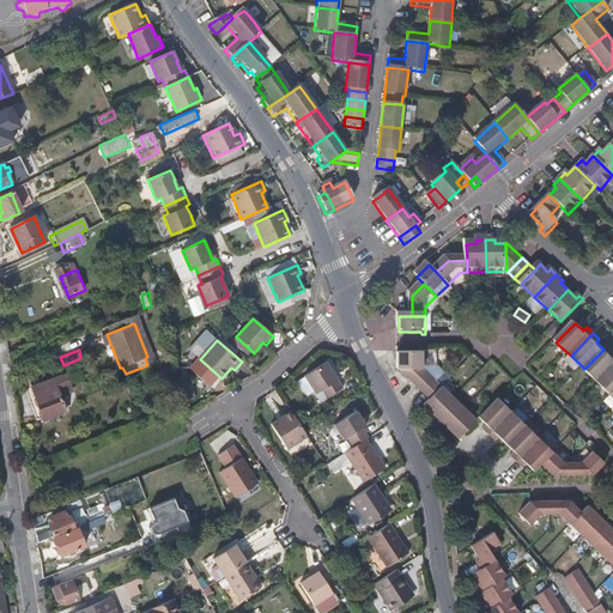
[(599,383),(612,366),(612,356),(611,358),(604,350),(584,369),(599,383)]
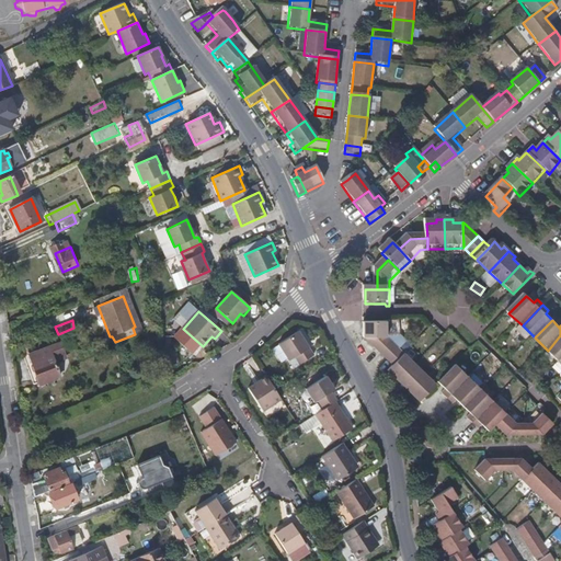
[(390,342),(389,325),(366,327),(367,342),(390,342)]
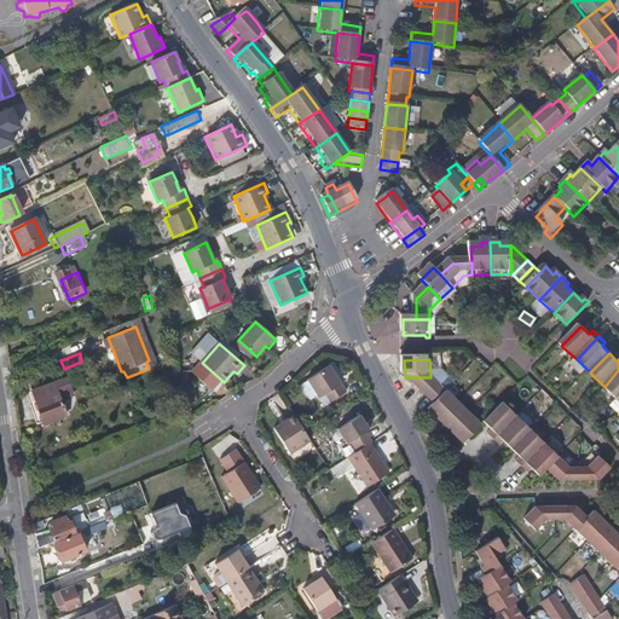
[(342,385),(331,368),(311,381),(322,399),(342,385)]
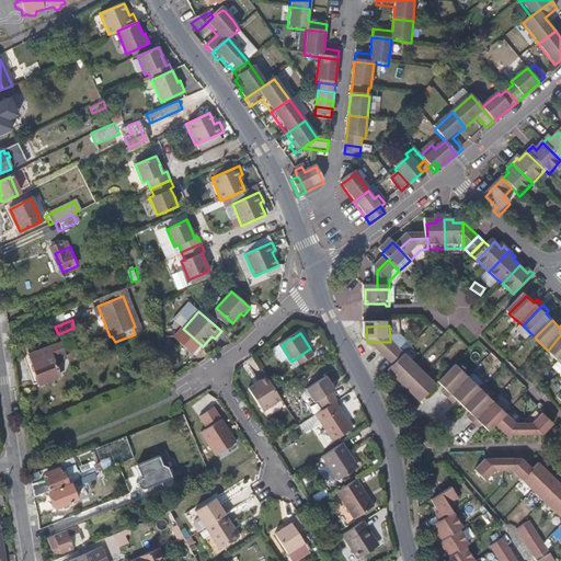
[(560,362),(560,335),(548,351),(560,363),(560,362)]
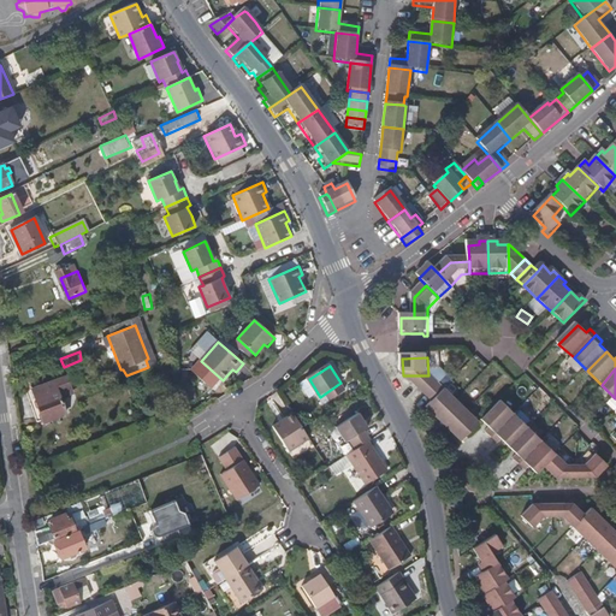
[(433,381),(428,378),(428,375),(403,375),(421,394),(433,381)]
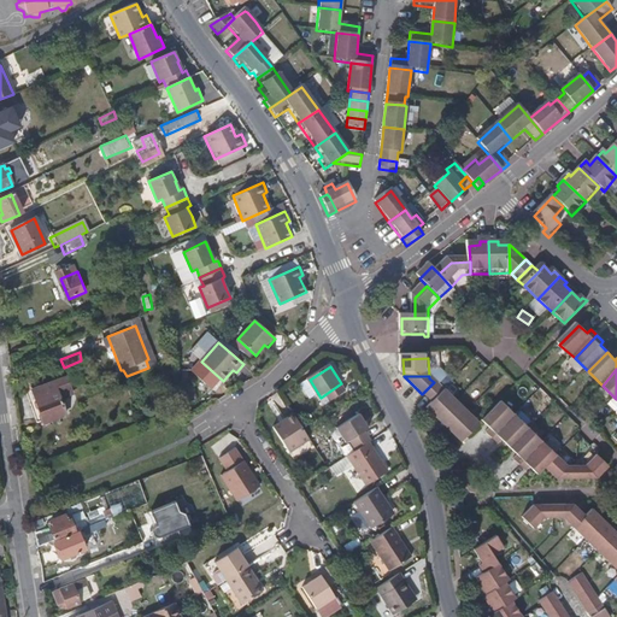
[(65,407),(60,393),(63,392),(74,388),(70,377),(36,391),(48,422),(69,415),(65,407)]
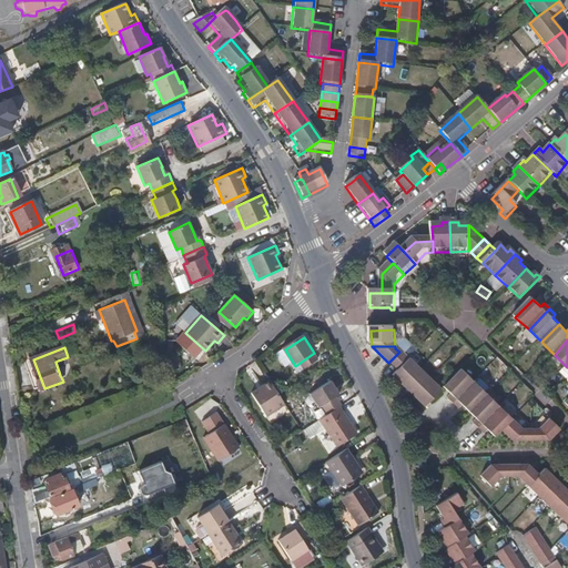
[(394,368),(404,357),(399,352),(388,363),(394,368)]
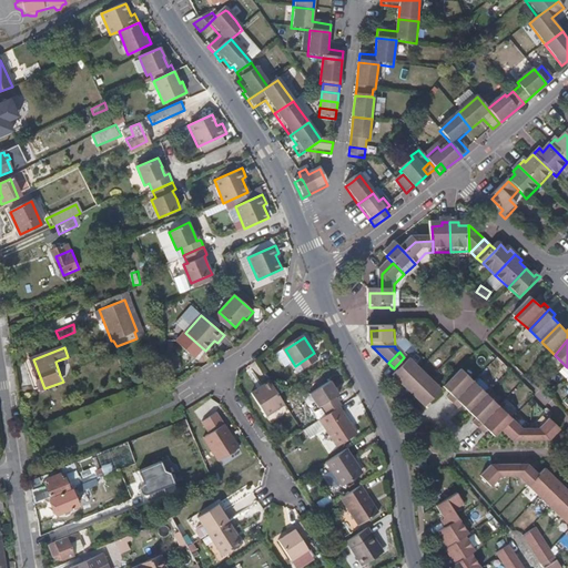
[(401,374),(412,363),(409,361),(408,359),(406,359),(404,357),(394,368),(401,374)]
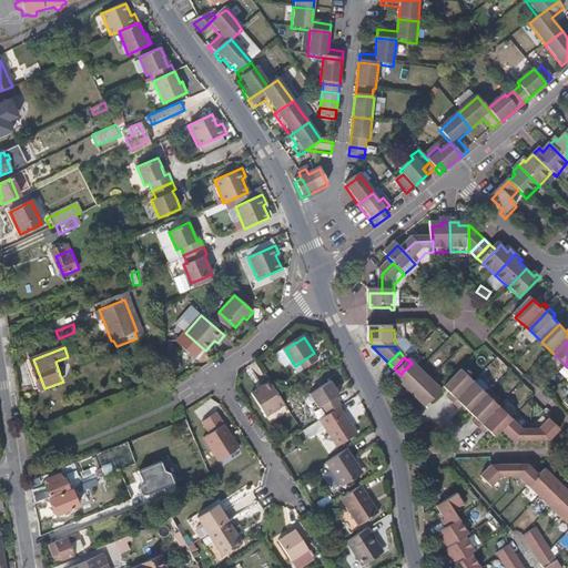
[(44,388),(33,359),(32,359),(24,363),(36,393),(44,388)]
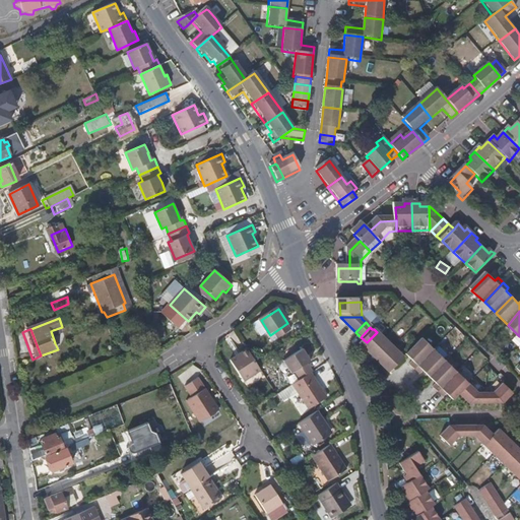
[(373,356),(387,341),(377,332),(367,342),(363,346),(373,356)]
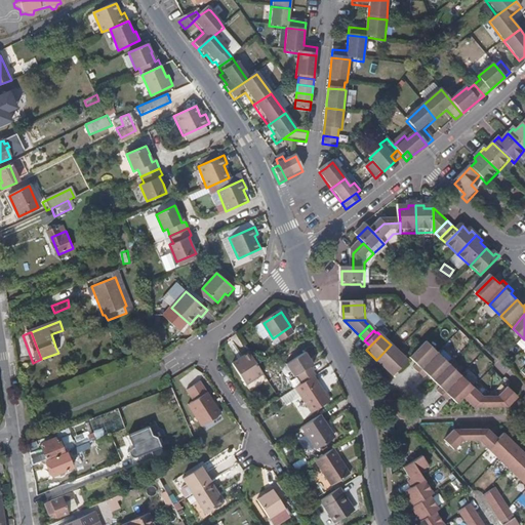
[(401,354),(391,345),(376,360),(386,369),(401,354)]
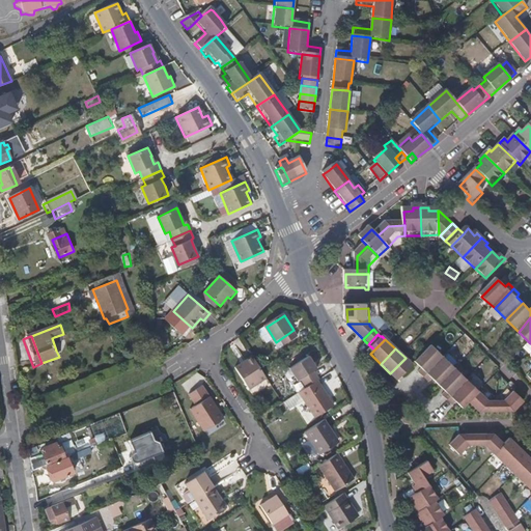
[(428,380),(446,360),(434,348),(418,365),(424,370),(422,374),(428,380)]
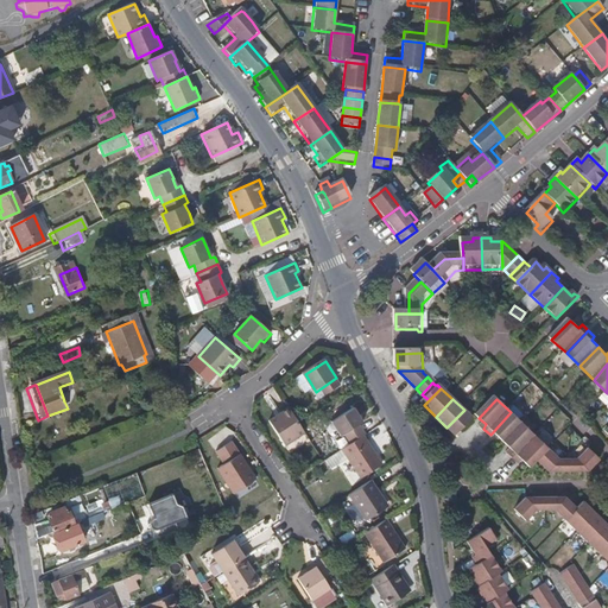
[(303,428),(290,407),(271,420),(286,445),(305,432),(303,428)]
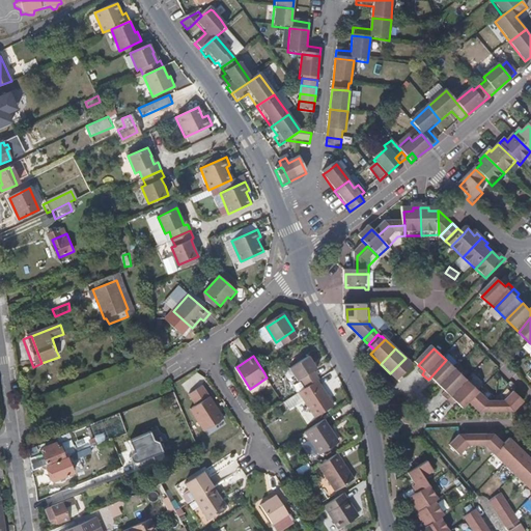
[(318,369),(310,357),(291,369),(300,382),(302,381),(308,389),(322,381),(315,371),(318,369)]
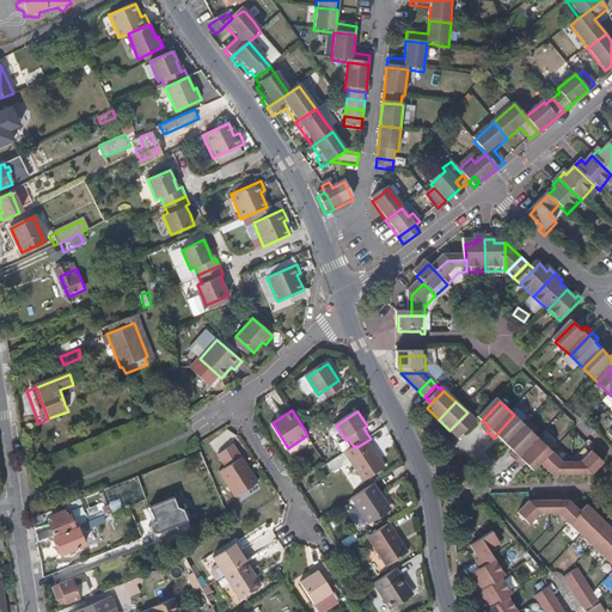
[(479,423),(467,412),(450,430),(461,442),(479,423)]
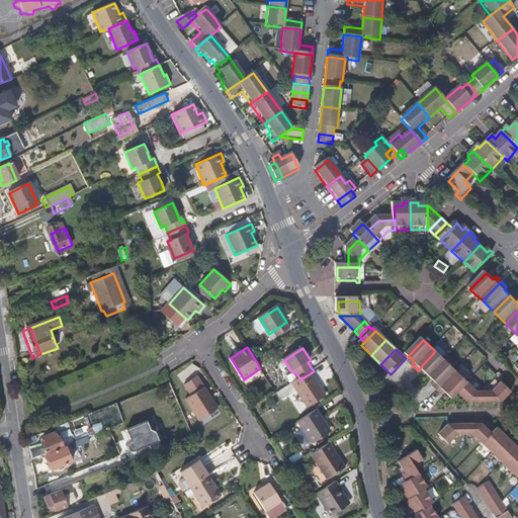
[(447,362),(435,351),(418,370),(423,375),(426,372),(432,378),(447,362)]
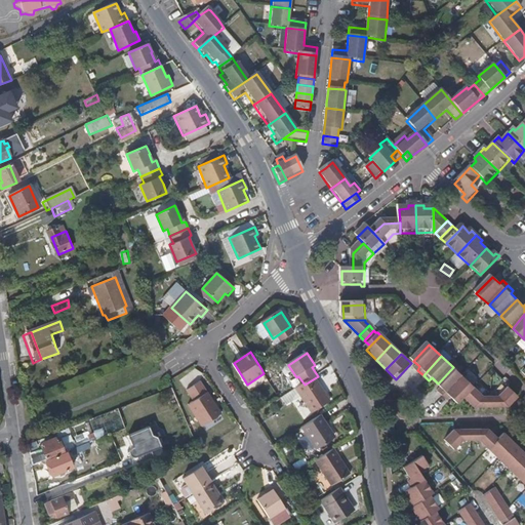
[(447,397),(466,377),(453,367),(438,384),(445,390),(442,393),(447,397)]
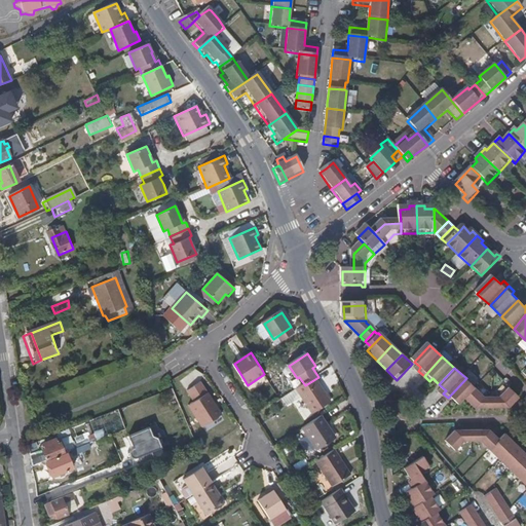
[(478,388),(474,384),(466,378),(448,398),(453,403),(456,399),(462,405),(468,400),(478,388)]
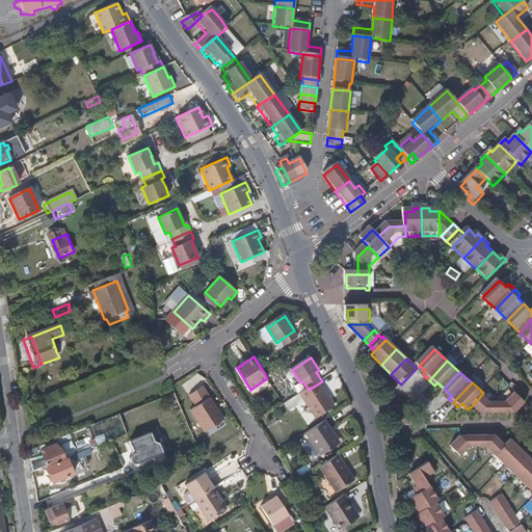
[(224,420),(203,388),(190,397),(197,407),(191,410),(206,432),(224,420)]
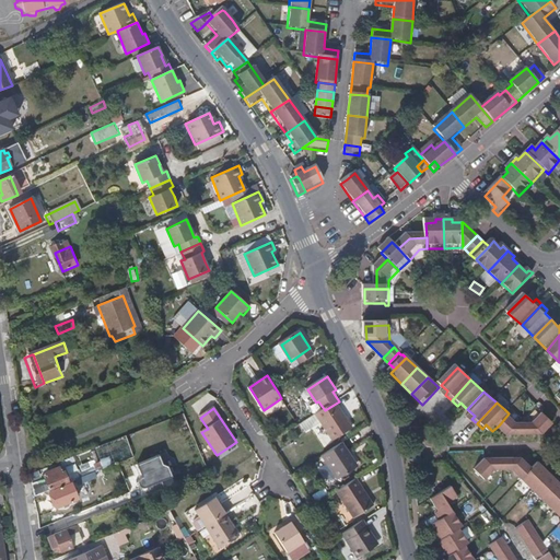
[(353,430),(341,410),(322,423),(322,424),(334,443),(353,430)]
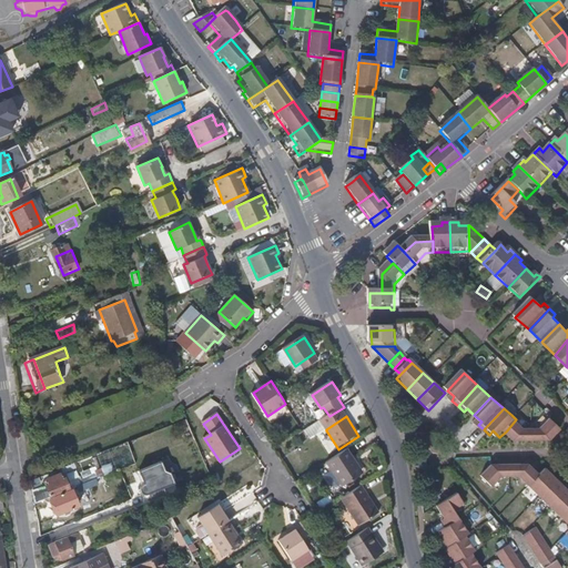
[(311,438),(326,428),(321,419),(305,429),(311,438)]
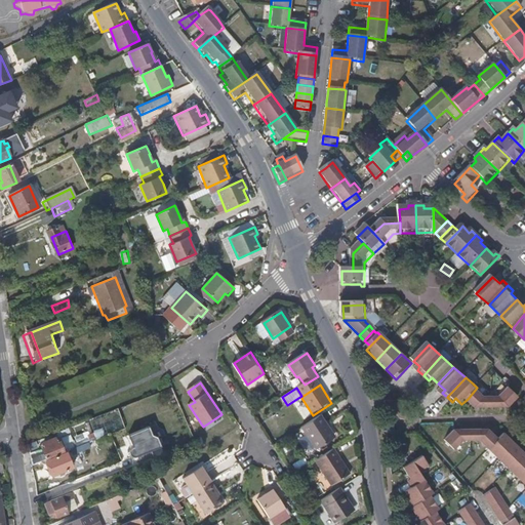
[(495,408),(495,398),(487,397),(477,388),(468,399),(478,408),(495,408)]
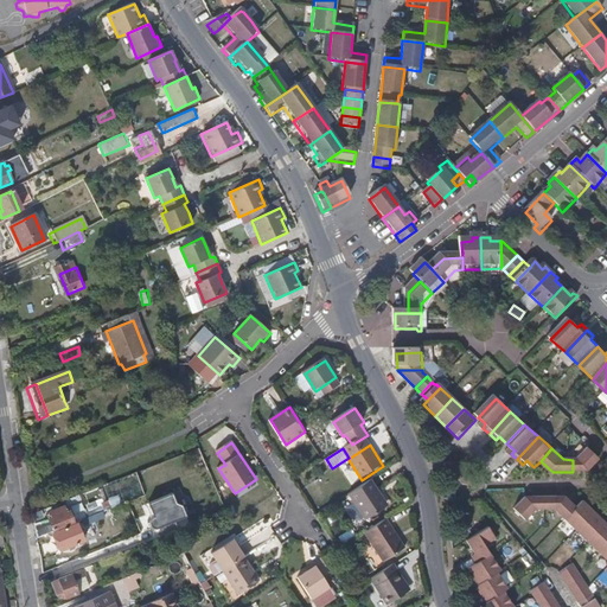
[(592,473),(604,460),(590,448),(581,459),(573,460),(573,472),(592,473)]
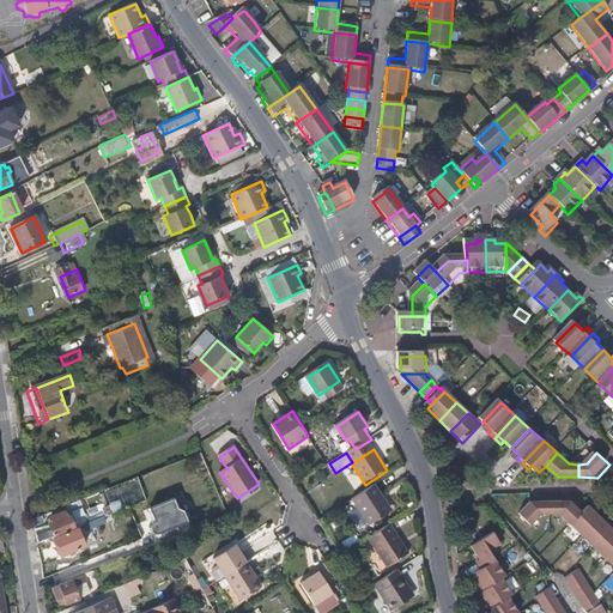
[(388,515),(382,505),(386,502),(376,486),(353,501),(369,527),(388,515)]
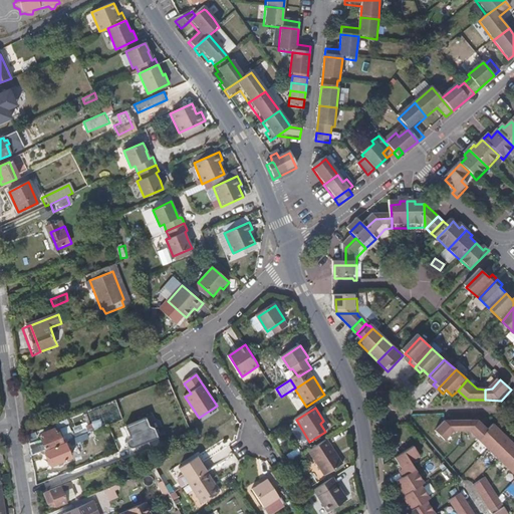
[(102,419),(93,421),(94,429),(103,428),(102,419)]
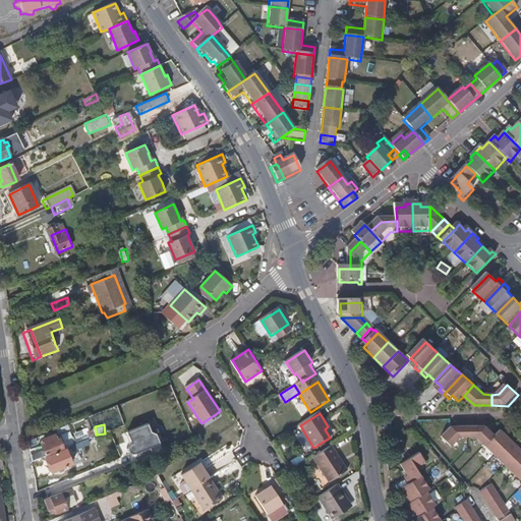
[(161,445),(157,436),(153,432),(149,424),(127,433),(132,445),(130,446),(129,447),(128,451),(129,453),(130,454),(131,455),(133,456),(161,445)]
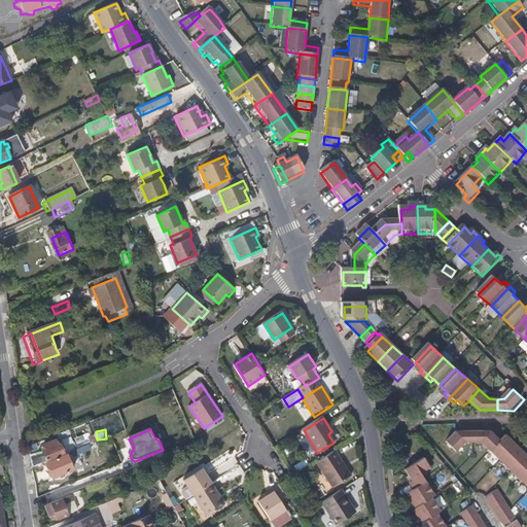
[(337,441),(331,431),(328,434),(334,443),(337,441)]
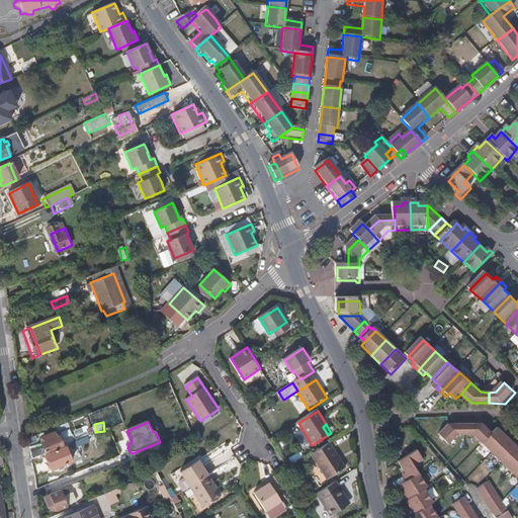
[(469,436),(469,426),(450,426),(442,435),(452,446),(462,436),(469,436)]
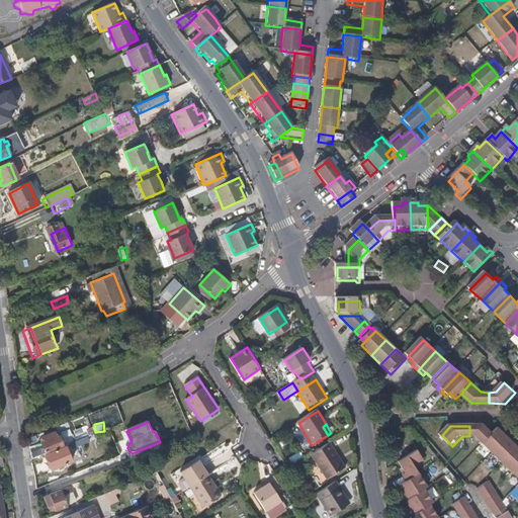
[(497,435),(488,426),(469,426),(469,436),(477,436),(486,446),(497,435)]
